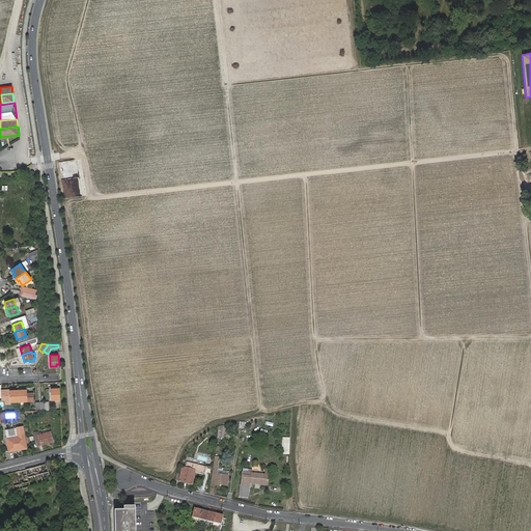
[(59,398),(59,389),(56,390),(56,388),(51,388),(51,399),(59,398)]
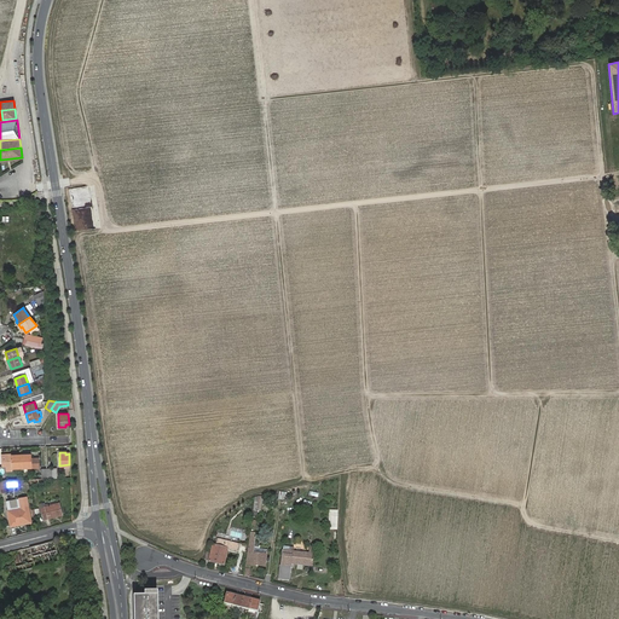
[(22,468),(21,456),(17,456),(17,455),(11,455),(11,453),(6,455),(6,466),(11,466),(11,468),(22,468)]
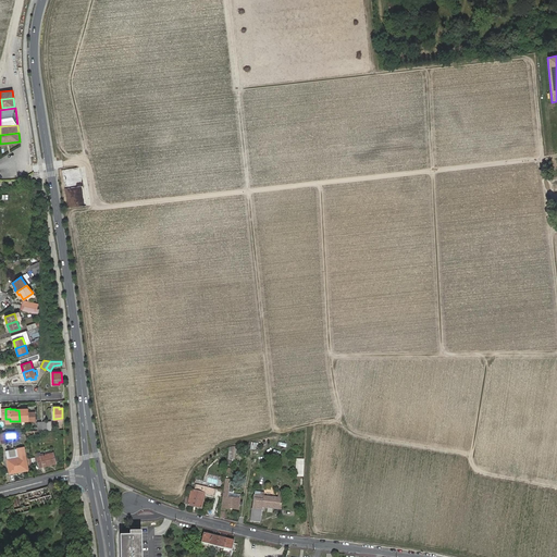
[(23,410),(19,410),(20,421),(28,420),(28,409),(23,409),(23,410)]
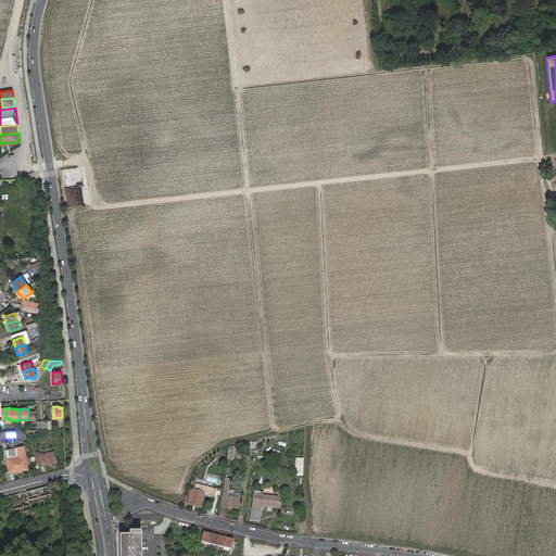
[(0,431),(0,442),(4,442),(4,437),(16,437),(16,431),(0,431)]
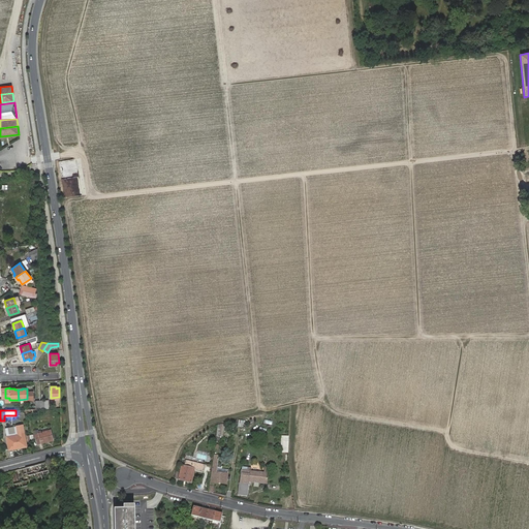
[(26,446),(24,433),(23,425),(17,426),(18,435),(6,437),(8,449),(13,448),(12,446),(21,445),(22,447),(26,446)]
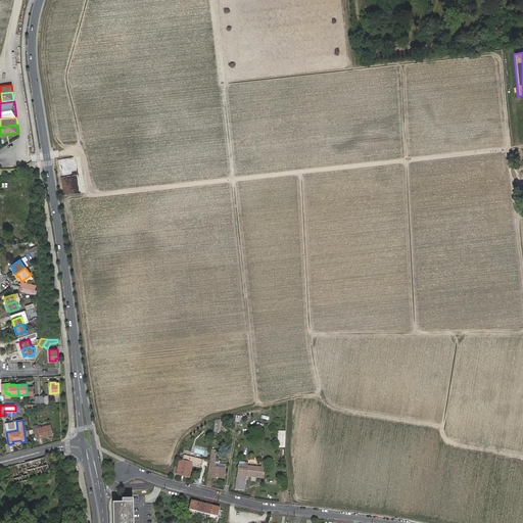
[(38,424),(34,425),(37,438),(52,434),(50,425),(39,428),(38,424)]
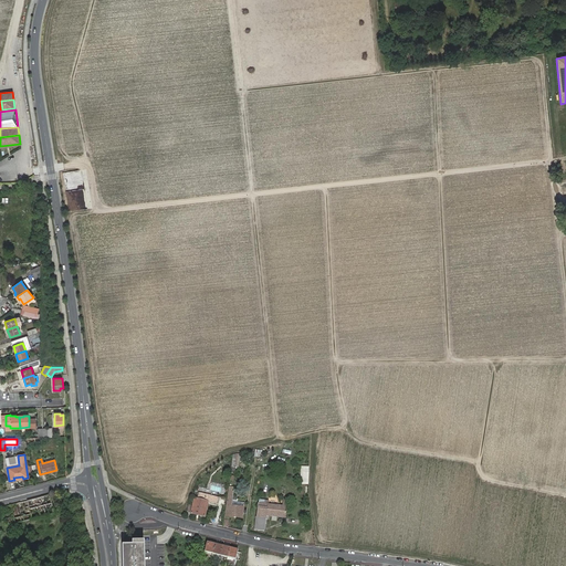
[(300,484),(308,485),(310,467),(301,467),(300,484)]
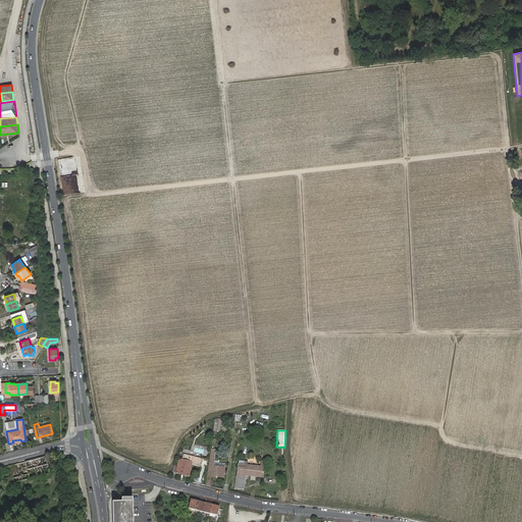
[(210,447),(206,473),(210,474),(210,475),(222,477),(223,467),(212,466),(212,461),(213,458),(214,451),(212,451),(213,447),(210,447)]
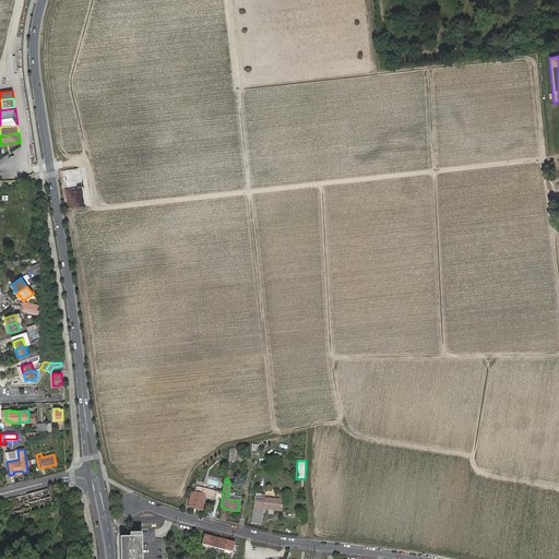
[(216,499),(217,491),(195,486),(194,491),(192,491),(190,499),(187,499),(185,508),(203,512),(206,497),(216,499)]
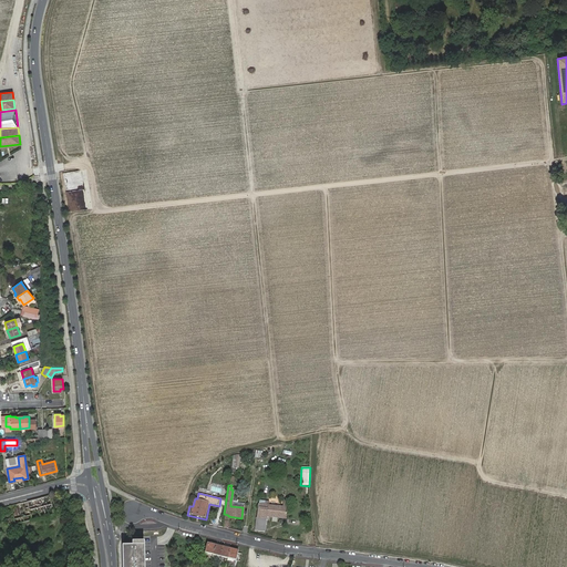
[(14,524),(16,525),(54,514),(50,496),(22,503),(11,505),(0,508),(0,513),(11,511),(13,518),(7,521),(8,525),(14,524)]
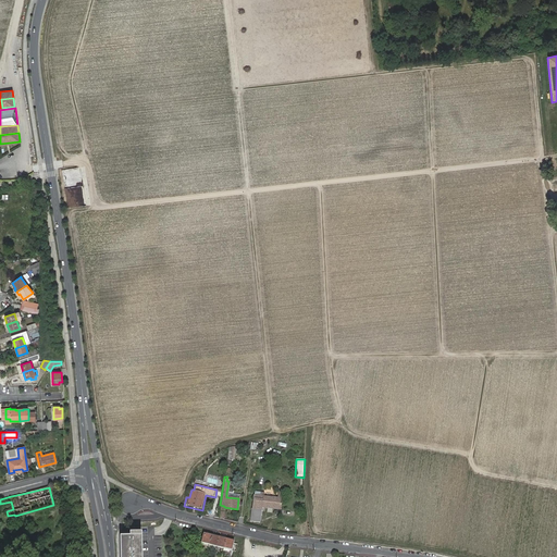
[(254,494),(249,518),(260,519),(261,507),(280,510),(282,498),(283,491),(279,490),(277,498),(263,496),(264,493),(260,492),(260,495),(254,494)]
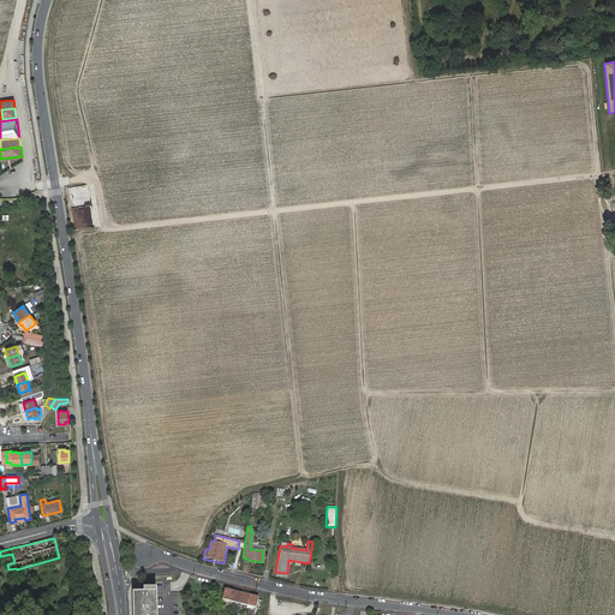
[(142,591),(131,591),(131,614),(155,614),(155,587),(142,587),(142,591)]
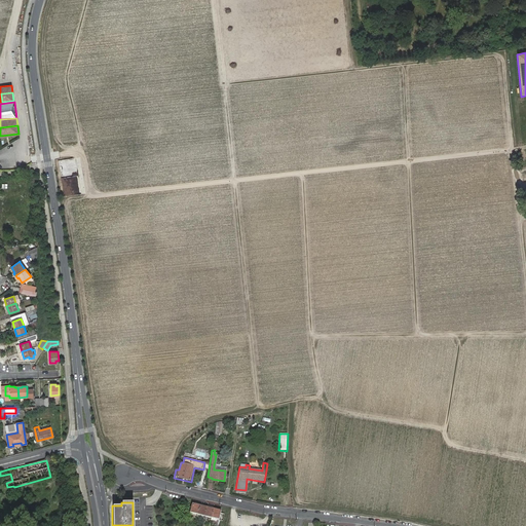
[(188,513),(196,514),(198,505),(190,503),(188,513)]
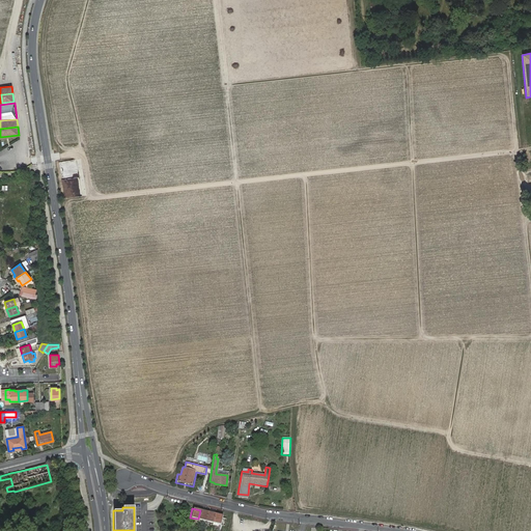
[(200,510),(198,519),(205,521),(207,512),(200,510)]
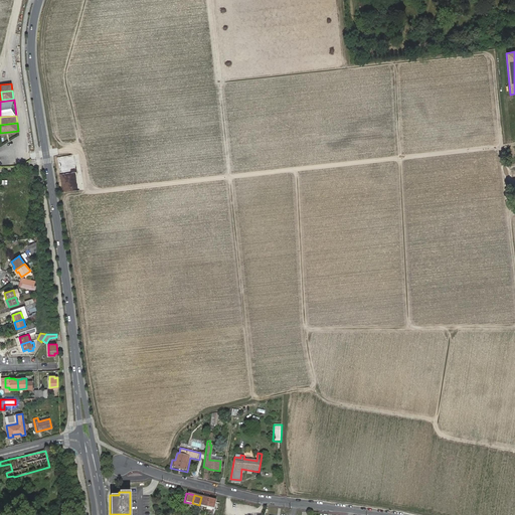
[(201,497),(199,505),(205,506),(207,498),(201,497)]
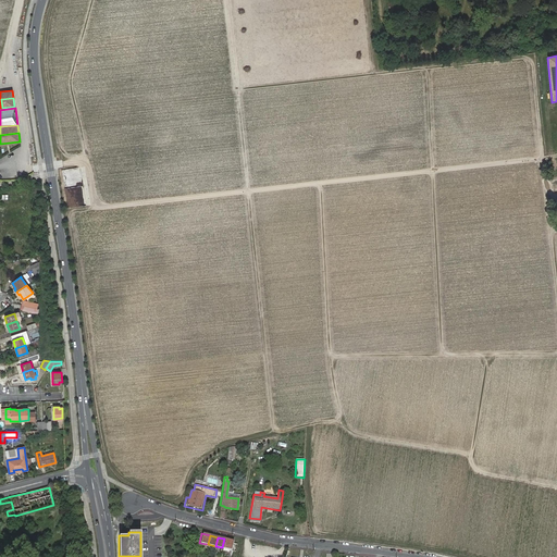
[(224,539),(222,547),(235,551),(237,542),(224,539)]
